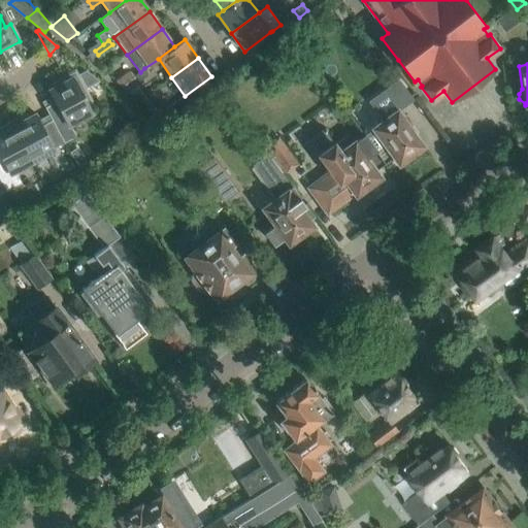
[(398,74),(396,71),(392,65),(378,73),(386,84),(398,74)]
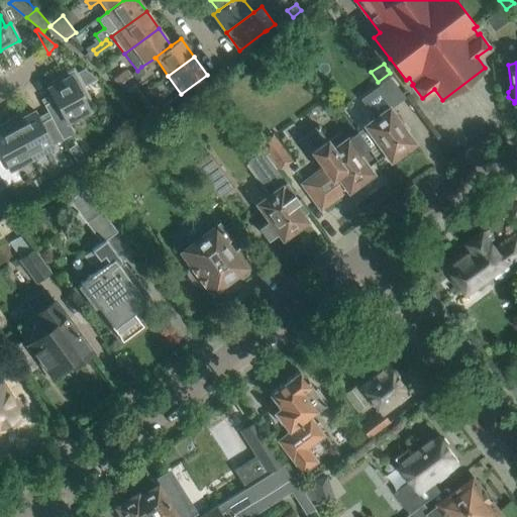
[(145,73),(141,67),(137,71),(131,75),(119,84),(136,98),(141,94),(132,87),(137,83),(135,80),(145,73)]
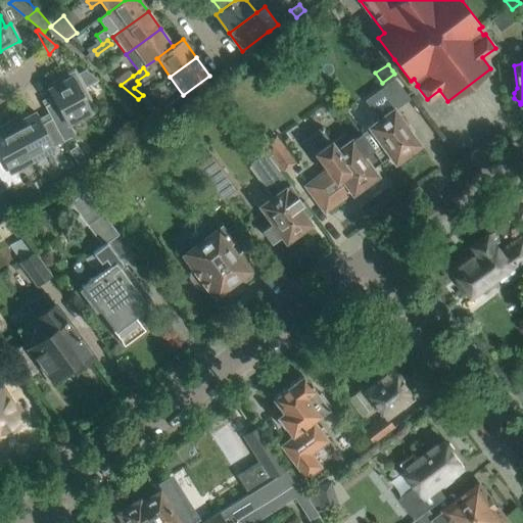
[(129,69),(114,80),(121,85),(133,76),(129,69)]
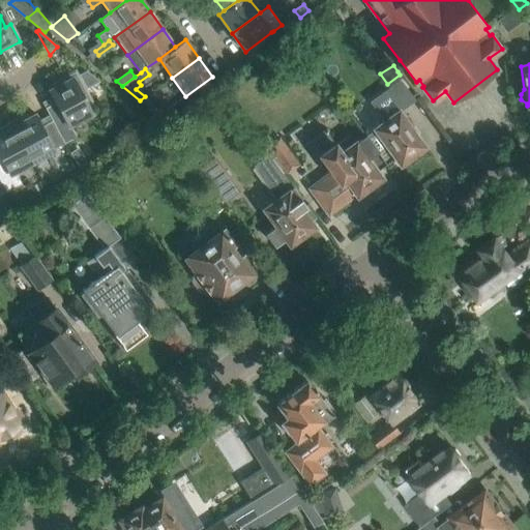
[(45,108),(52,121),(64,144),(77,137),(70,125),(92,114),(92,113),(91,113),(80,92),(85,89),(75,71),(53,83),(55,87),(49,91),(50,92),(50,91),(56,101),(45,108)]
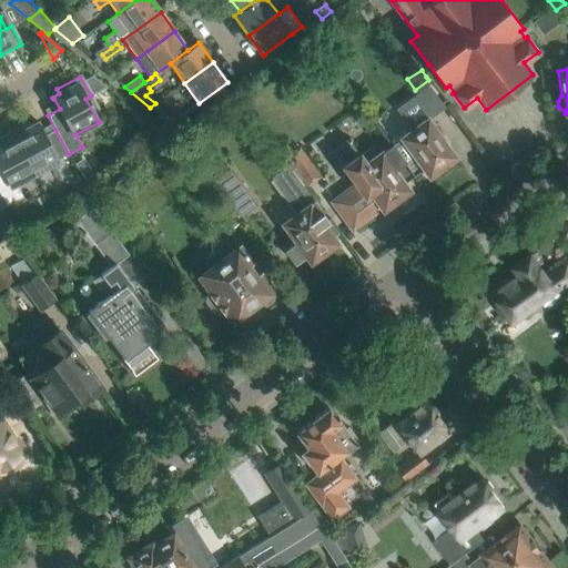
[(405,146),(398,151),(396,153),(414,176),(424,169),(429,175),(433,173),(437,174),(443,171),(443,165),(454,156),(446,145),(447,144),(428,118),(444,107),(428,85),(396,109),(411,128),(397,137),(405,146)]
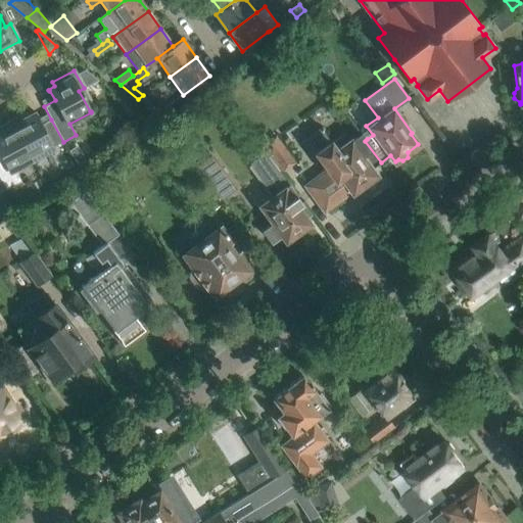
[(338,103),(329,87),(294,107),(304,124),(338,103)]
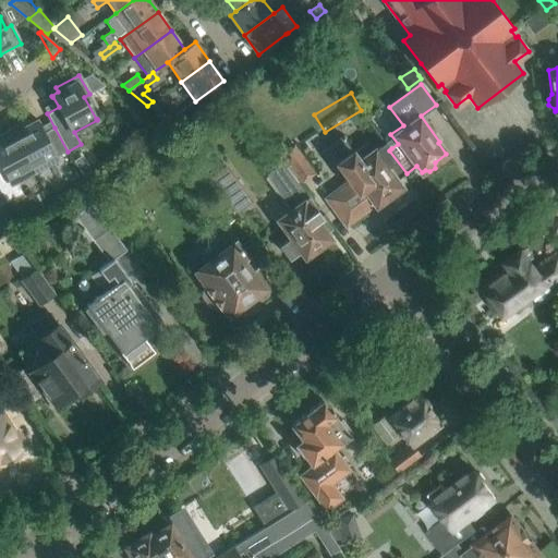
[(154,102),(153,101),(147,106),(166,121),(173,116),(159,97),(154,102)]
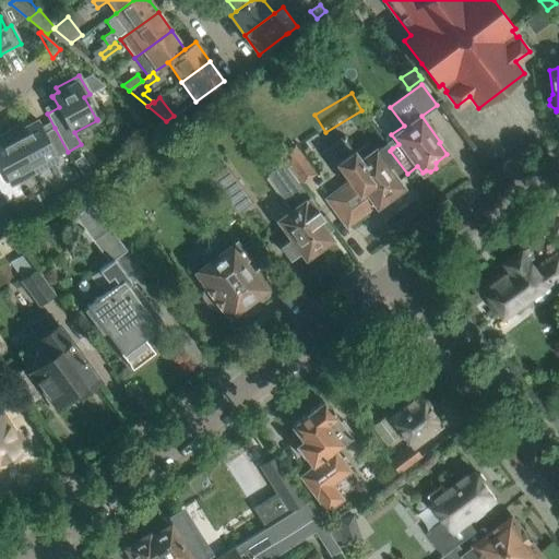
[(68,152),(55,128),(44,133),(37,122),(38,122),(37,120),(31,125),(28,119),(11,129),(34,171),(58,158),(57,157),(68,152)]
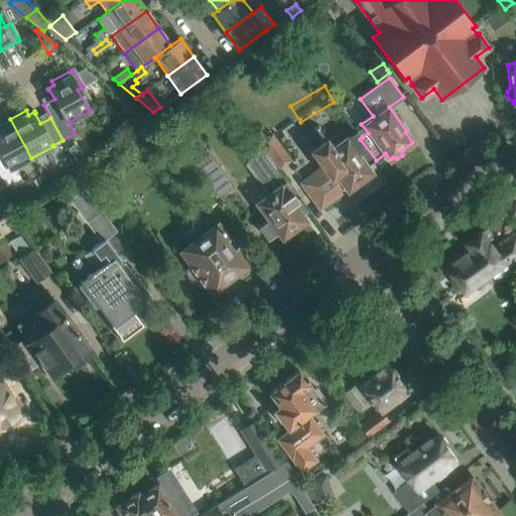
[(0,176),(5,186),(20,178),(14,167),(31,158),(10,119),(0,124),(0,176)]
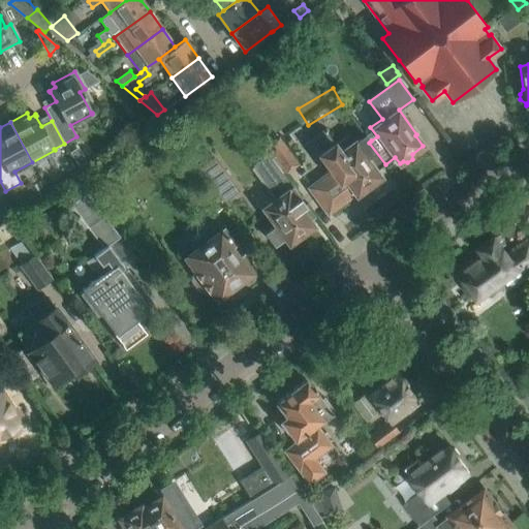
[(369,143),(371,141),(365,134),(356,139),(355,138),(352,141),(346,132),(334,142),(324,128),(304,144),(318,164),(322,162),(330,172),(308,187),(328,214),(356,193),(358,194),(368,187),(372,188),(377,185),(377,180),(380,178),(376,172),(385,164),(369,143)]
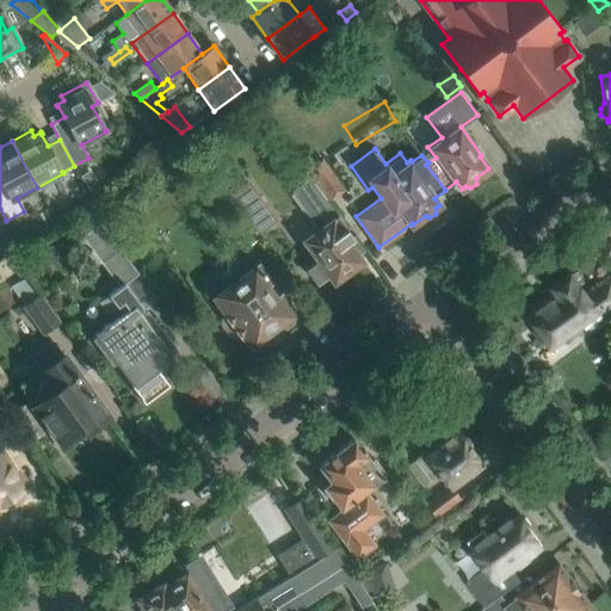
[(306,171),(310,178),(328,202),(331,199),(344,189),(323,159),(306,171)]
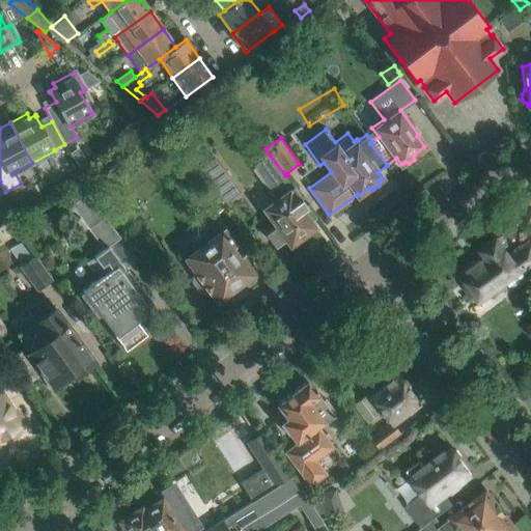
[(82,150),(72,156),(79,168),(89,163),(82,150)]
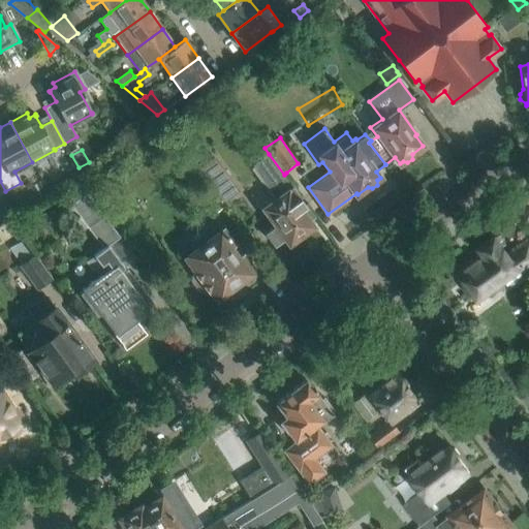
[(284,175),(269,154),(253,165),(275,196),(260,208),(274,226),(266,232),(274,245),(285,237),(289,243),(291,242),(297,243),(301,240),(303,234),(312,226),(306,218),(311,214),(300,197),(284,175)]
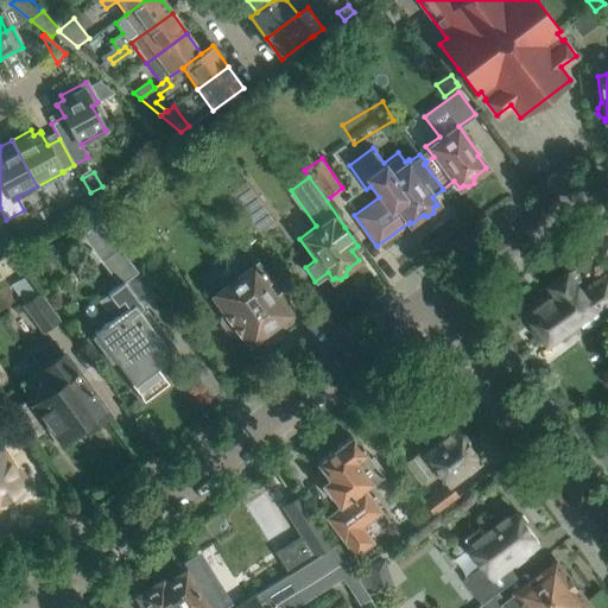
[(247,179),(229,192),(236,202),(258,234),(277,222),(254,189),(247,179)]
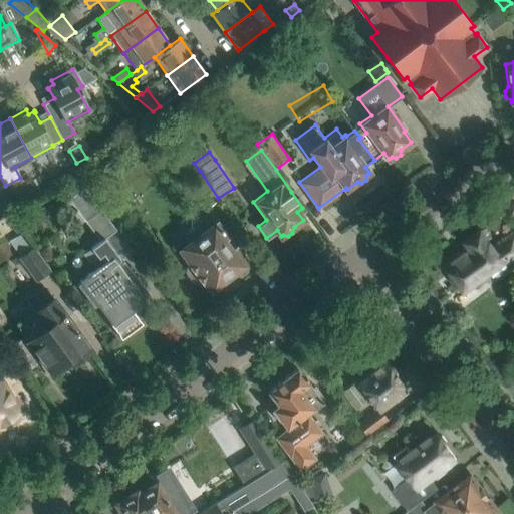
[(201,178),(189,186),(205,208),(216,200),(201,178)]
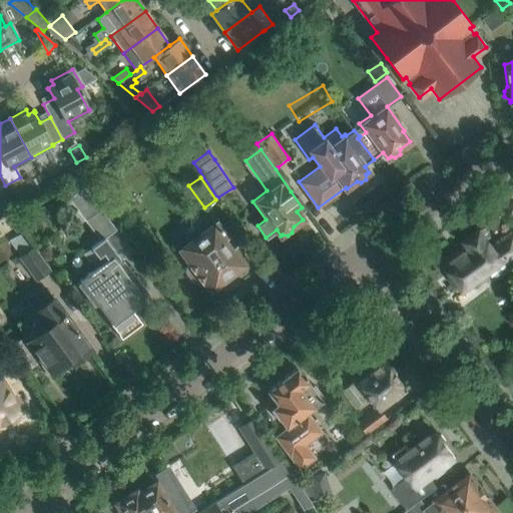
[(146,301),(137,290),(143,286),(124,262),(122,263),(119,260),(120,259),(105,237),(116,229),(84,186),(68,197),(100,239),(91,247),(98,257),(103,253),(108,260),(80,281),(77,284),(94,306),(96,304),(103,313),(104,312),(112,323),(114,322),(120,330),(133,320),(127,312),(129,311),(130,313),(146,301)]
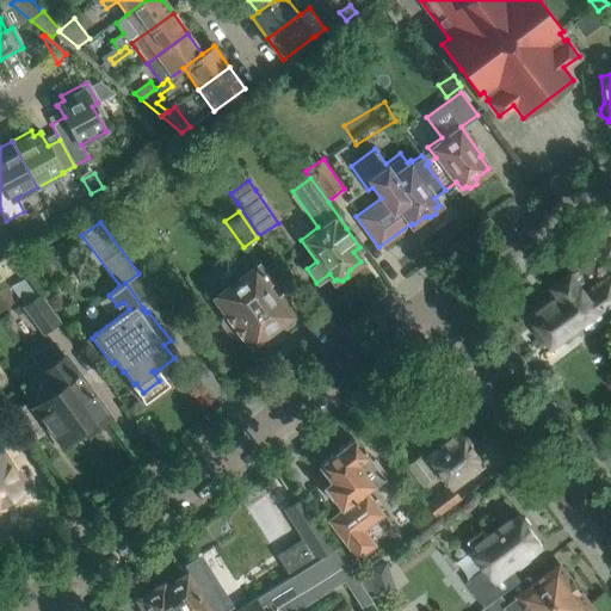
[(6,250),(22,276),(34,269),(18,242),(6,250)]
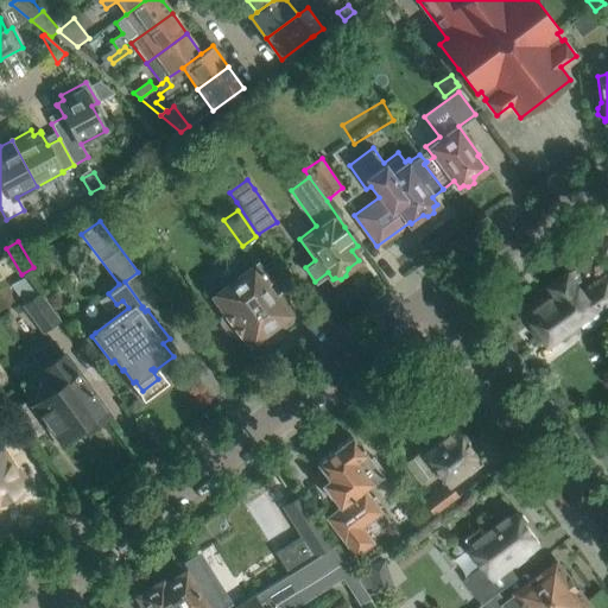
[(265,330),(277,322),(278,323),(279,323),(282,324),(283,324),(284,324),(286,323),(287,323),(289,322),(290,322),(290,320),(291,318),(291,317),(291,316),(291,315),(291,314),(290,312),(291,311),(291,310),(293,308),(279,290),(272,280),(273,279),(258,259),(210,296),(223,315),(220,317),(220,322),(229,335),(234,335),(241,331),(249,342),(253,340),(258,340),(265,334),(265,330)]
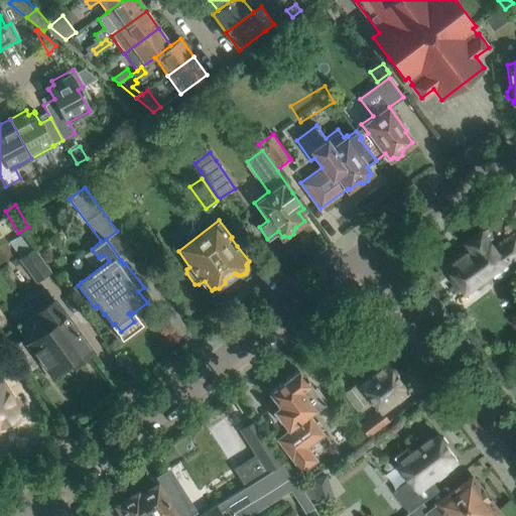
[(471,248),(446,266),(455,276),(450,279),(460,291),(463,288),(466,292),(493,273),(496,276),(508,267),(506,263),(510,260),(513,264),(515,262),(515,233),(496,248),(486,236),(491,233),(488,229),(468,244),(471,248)]
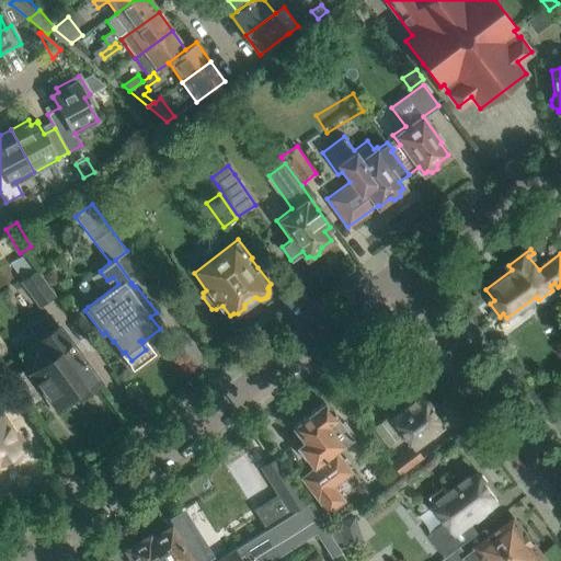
[(36,270),(21,281),(39,307),(55,296),(36,270)]
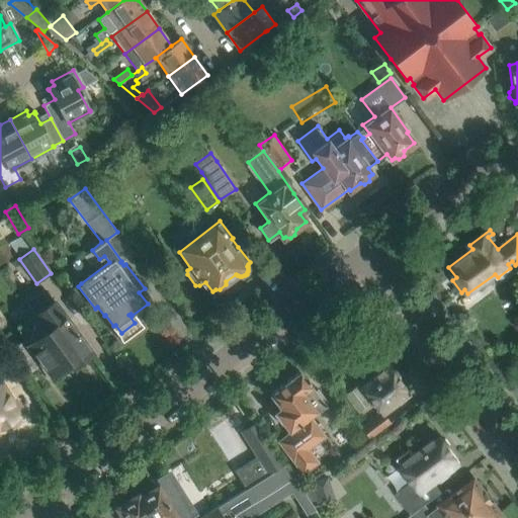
[(25,340),(15,347),(32,370),(39,365),(47,374),(50,371),(52,374),(70,361),(73,366),(77,363),(79,364),(83,362),(87,359),(88,355),(92,353),(80,337),(54,301),(52,303),(42,289),(25,301),(33,314),(16,327),(25,340)]
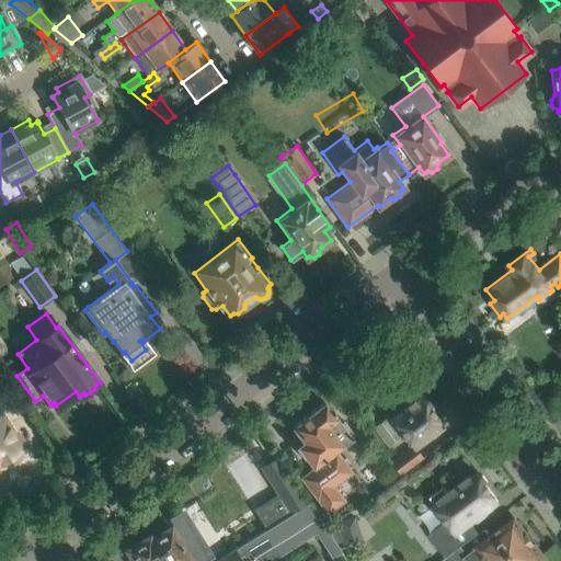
[(423,458),(415,447),(442,427),(431,411),(431,407),(426,401),(422,400),(420,398),(393,418),(395,419),(391,422),(388,416),(374,427),(388,448),(403,436),(414,450),(397,462),(403,471),(423,458)]
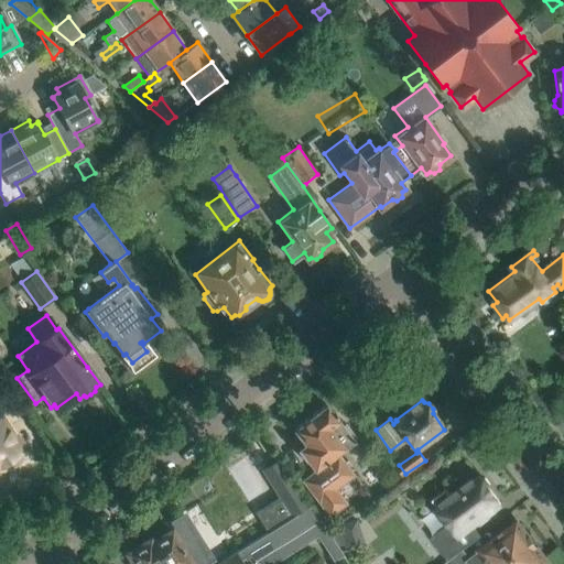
[(311,418),(294,430),(305,444),(299,449),(306,458),(316,470),(303,480),(331,516),(347,503),(336,489),(355,475),(337,453),(357,438),(346,424),(343,426),(326,405),(311,416),(311,418)]
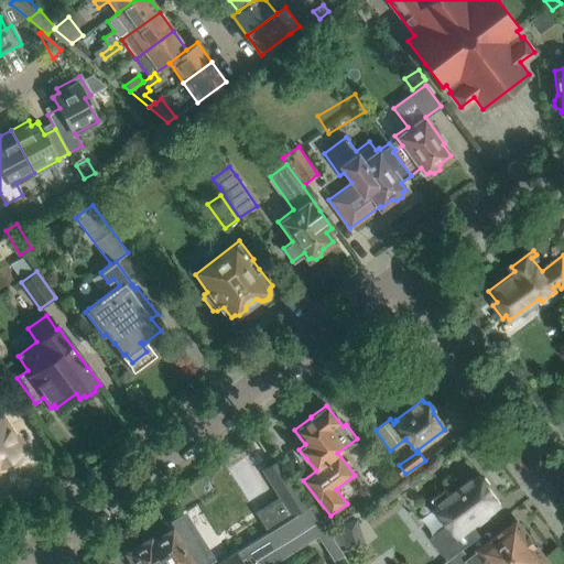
[(0,468),(1,468),(0,465),(25,448),(3,414),(0,416),(0,468)]
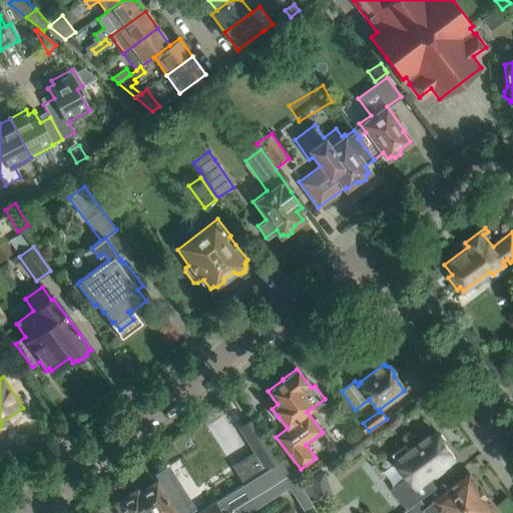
[(257,418),(239,428),(254,453),(246,458),(259,476),(285,459),(257,418)]
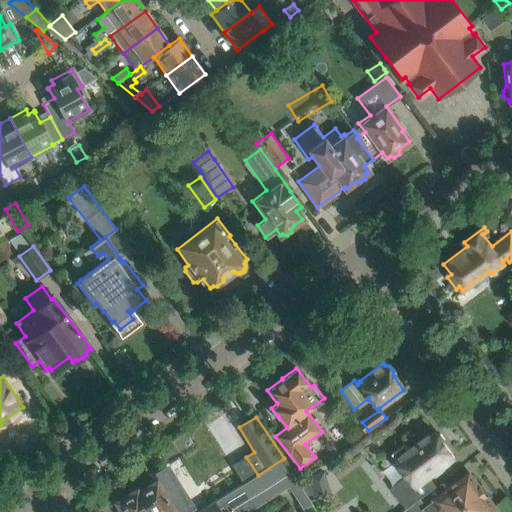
[(408,474),(390,487),(406,509),(420,498),(436,486),(430,477),(455,458),(444,444),(444,440),(441,435),(437,434),(435,432),(410,450),(405,444),(391,454),(408,474)]
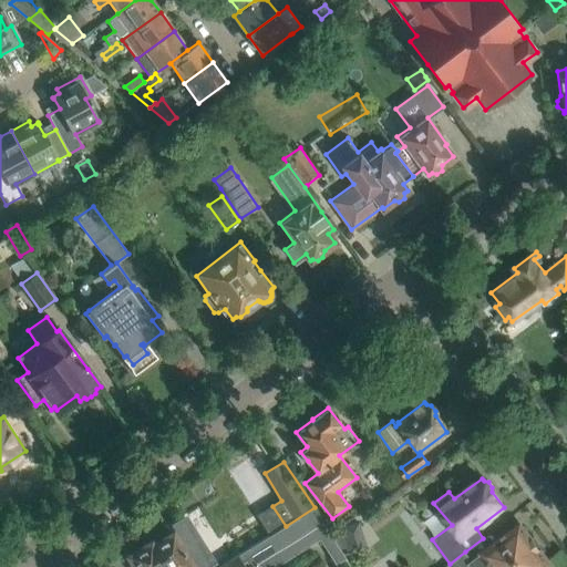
[(245,566),(244,564),(246,562),(249,566),(274,566),(319,538),(337,566),(347,559),(315,507),(286,526),(227,563),(219,566),(245,566)]
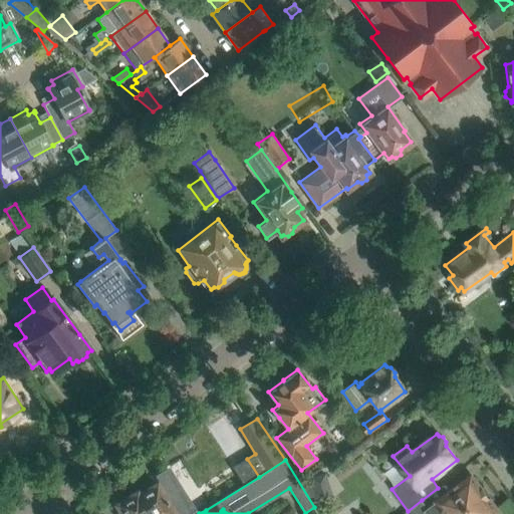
[(136,492),(116,504),(118,508),(117,513),(116,513),(191,513),(197,511),(196,509),(192,512),(170,476),(157,485),(156,484),(138,495),(136,492)]
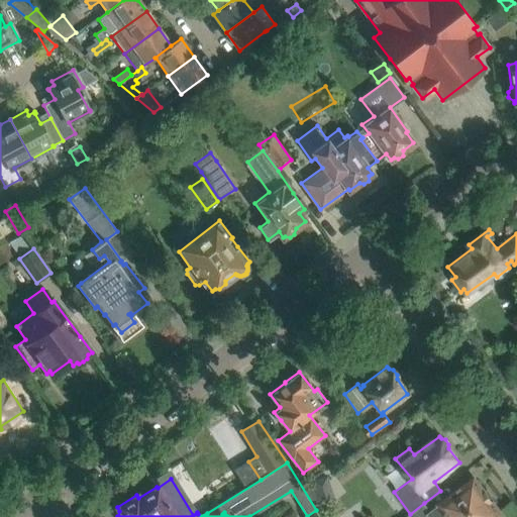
[(432,513),(428,516),(427,516),(496,516),(499,515),(498,513),(498,510),(495,506),(492,505),(491,503),(492,502),(484,492),(483,493),(481,490),(481,488),(479,484),(476,484),(474,481),(453,496),(438,507),(431,512),(432,513)]
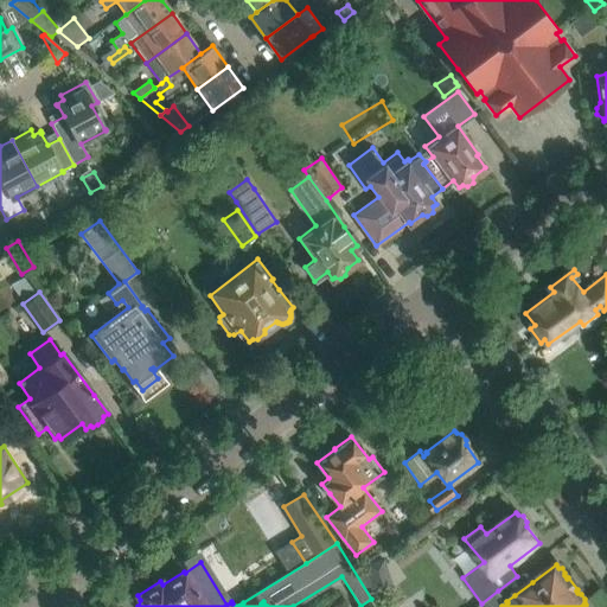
[(506,601),(498,590),(481,604),(475,606),(500,606),(503,606),(508,602),(506,601)]
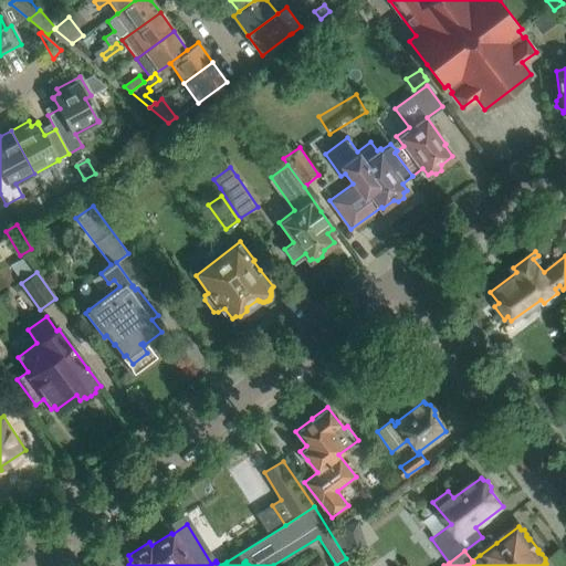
All buildings are outlined.
